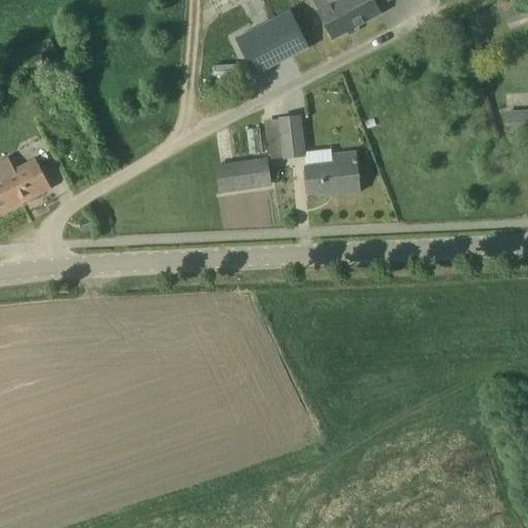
[(338,0),(333,3),(331,0),(311,0),(319,11),(318,11),(332,39),(380,13),(375,6),(388,0),(338,0)]
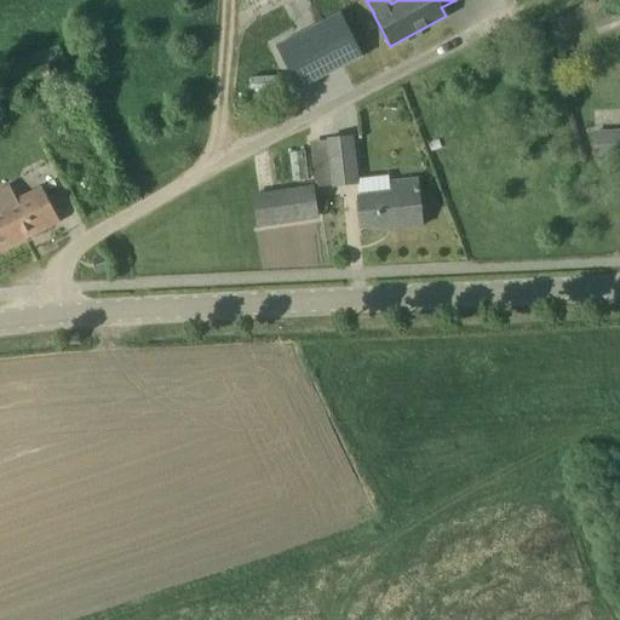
[(340,12),(276,45),(298,89),(363,55),(340,12)]
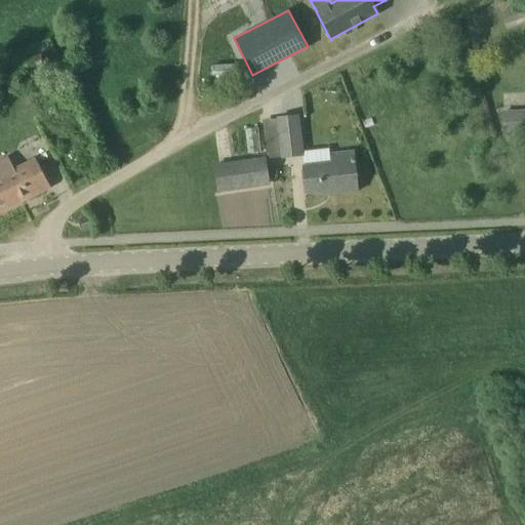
[(524,108),(502,109),(503,133),(524,132),(524,108)]
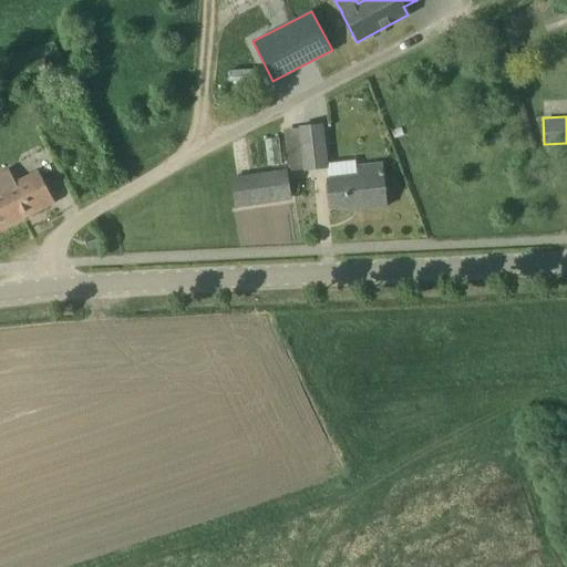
[(327,166),(322,125),(300,127),(305,169),(327,166)]
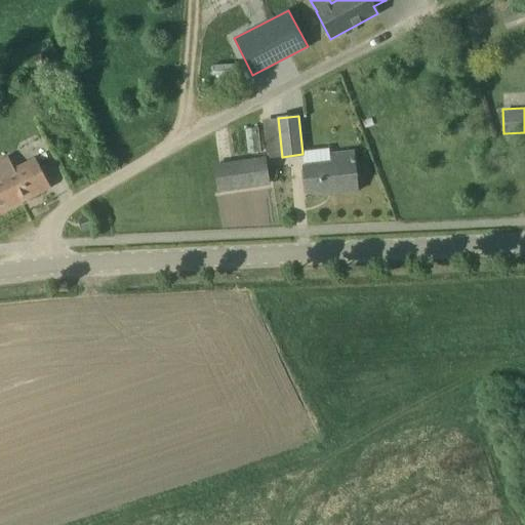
[(332,162),(304,165),(307,193),(335,191),(336,194),(358,192),(354,152),(331,154),(332,162)]
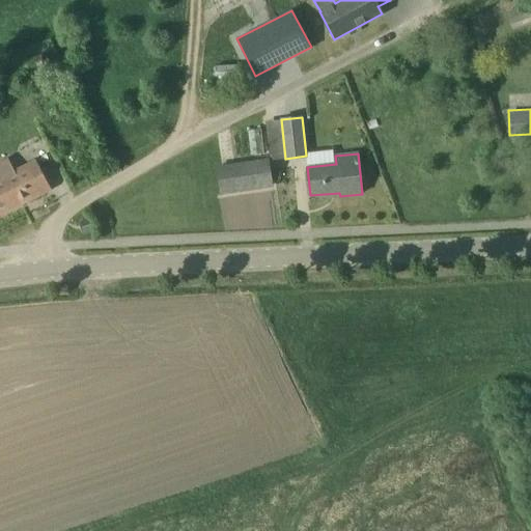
[(2,177),(0,173),(0,215),(52,189),(36,160),(15,170),(2,177)]
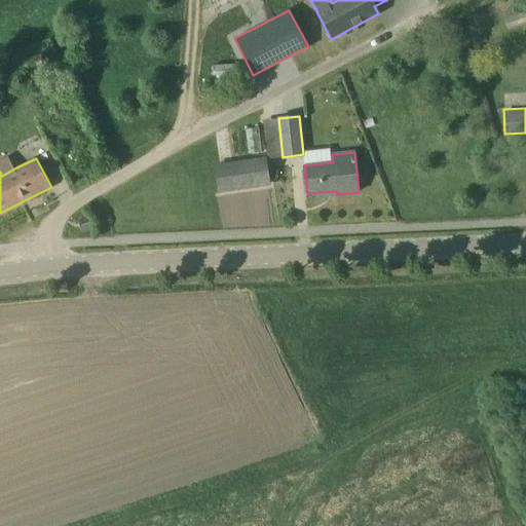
[(220,191),(269,184),(265,158),(216,165),(220,191)]
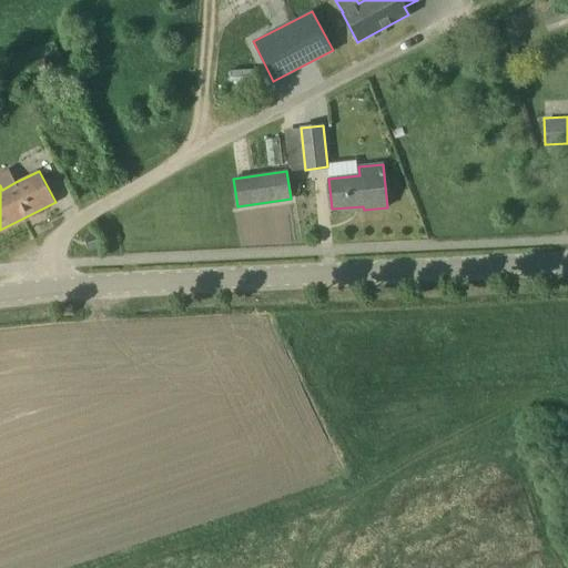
[(100,245),(97,234),(84,237),(88,249),(100,245)]
